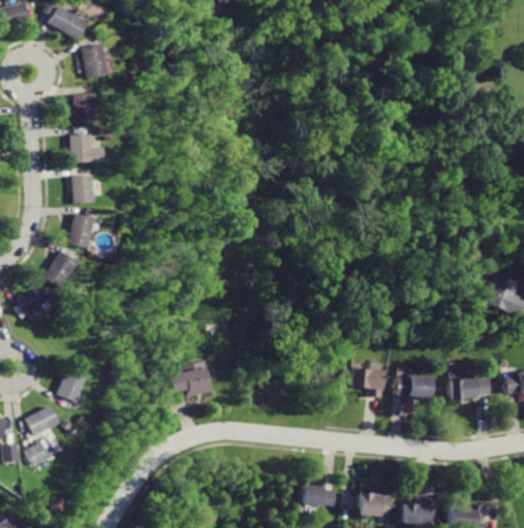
[(96,19),(102,8),(89,0),(81,0),(76,7),(96,19)]
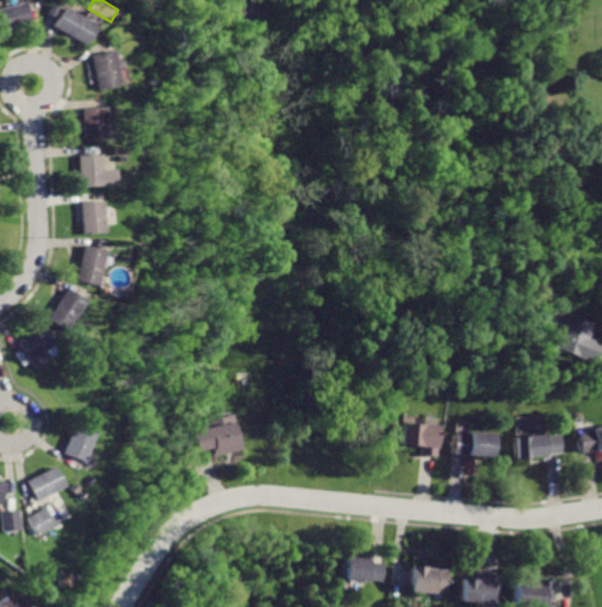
[(0,10),(0,37),(37,25),(29,1),(0,10)]
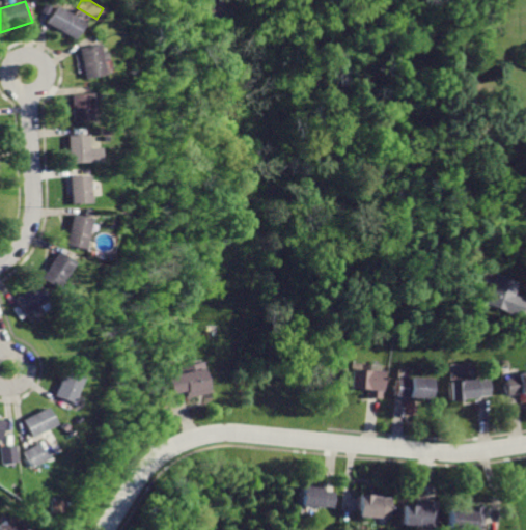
[(56,9),(45,27),(72,44),(83,26),(56,9)]
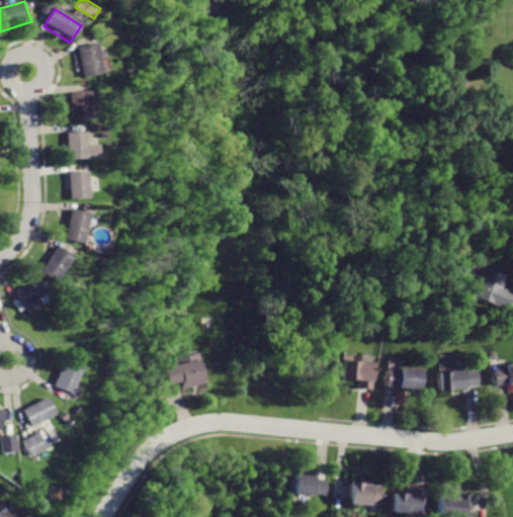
[(72,49),(77,77),(100,72),(95,45),(72,49)]
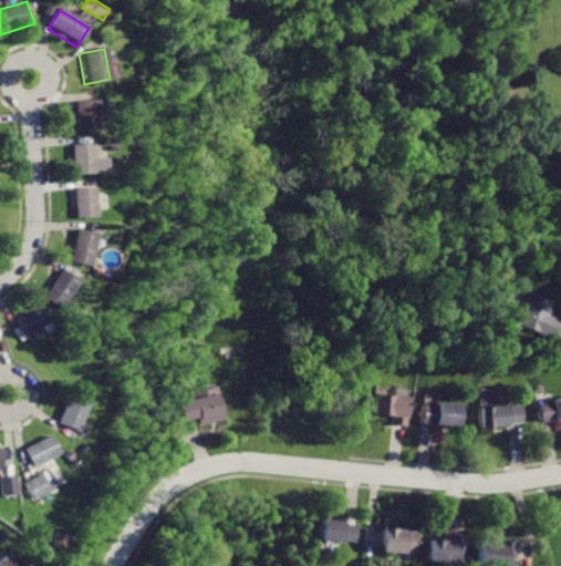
[(74,101),(75,131),(100,131),(100,101),(74,101)]
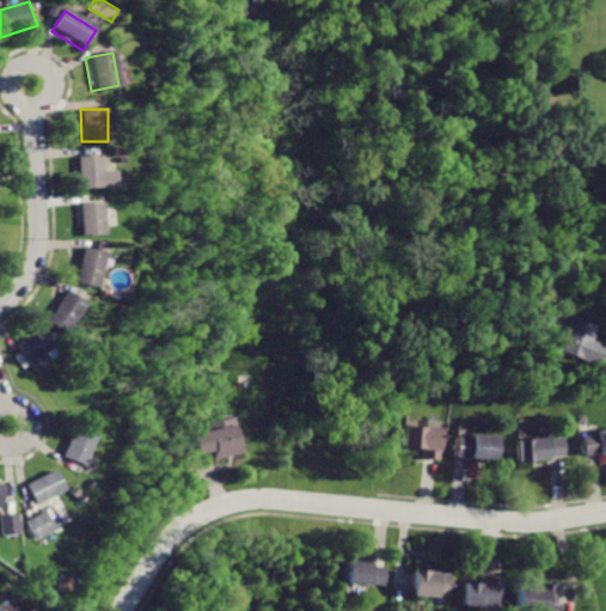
[(80,157),(81,189),(120,188),(118,171),(106,171),(105,156),(80,157)]
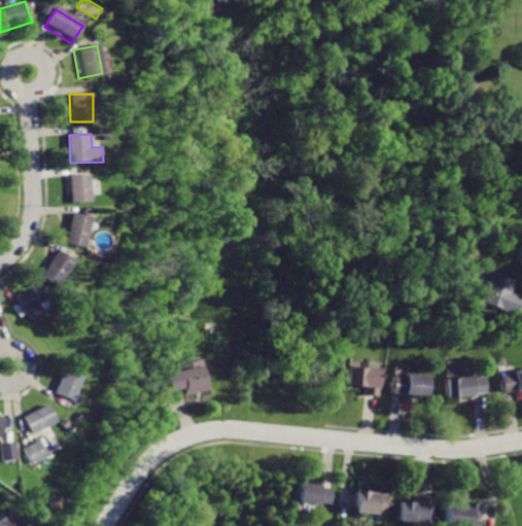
[(71,176),(72,203),(93,202),(92,176),(71,176)]
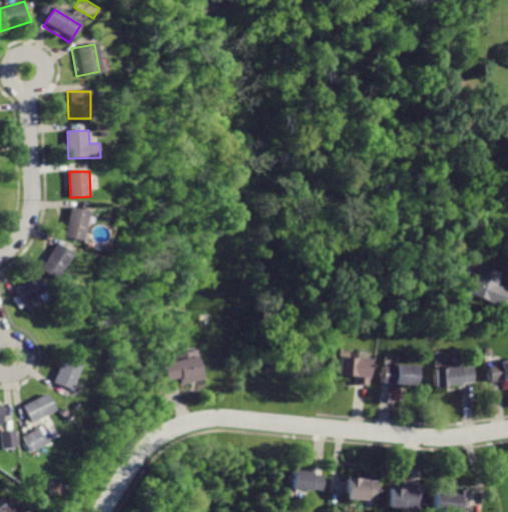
[(70,208),(62,236),(83,242),(91,214),(70,208)]
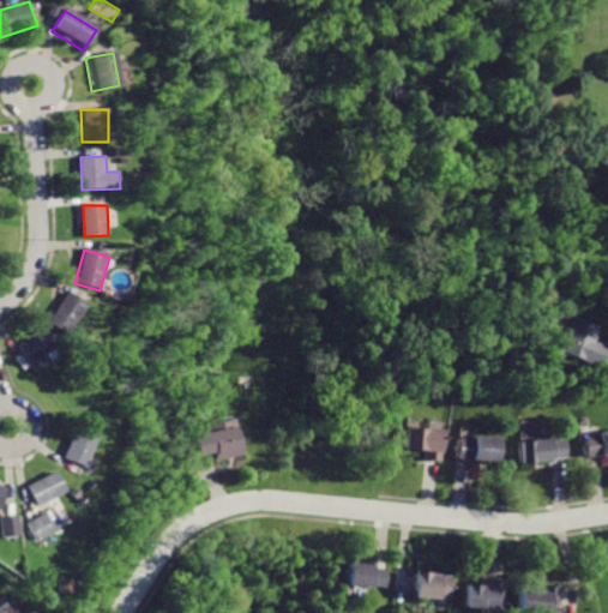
[(70,290),(50,319),(71,332),(90,305),(70,290)]
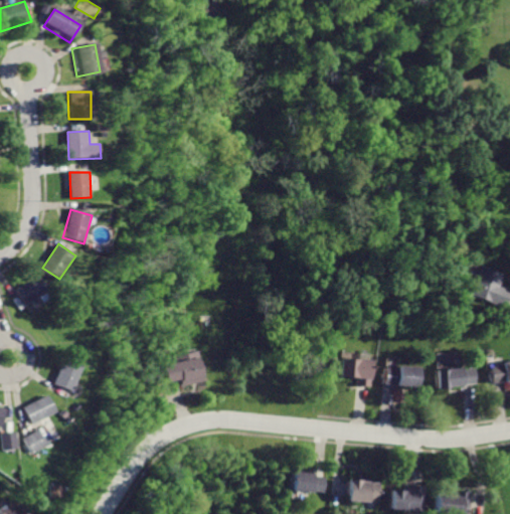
[(483,267),(471,299),(505,311),(509,302),(509,292),(501,289),(506,275),(483,267)]
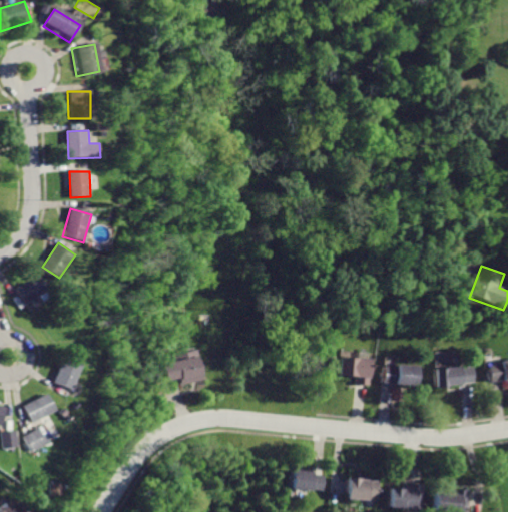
[(14,289),(26,306),(51,289),(39,272),(14,289)]
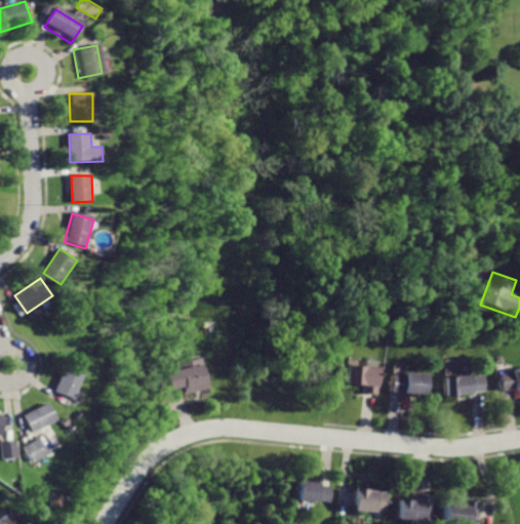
[(166,370),(170,390),(182,388),(184,396),(209,391),(201,354),(173,360),(175,367),(166,370)]
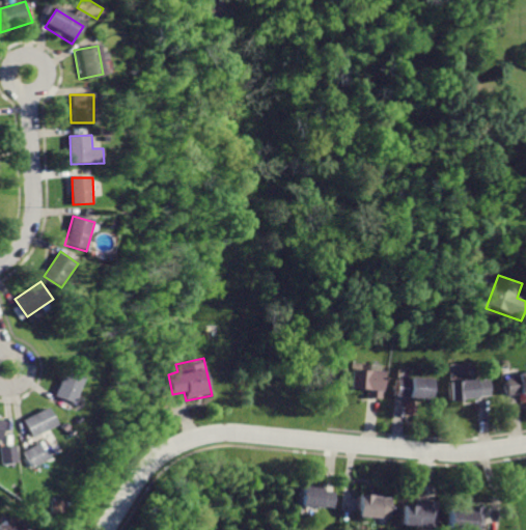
[(66,369),(54,394),(74,403),(85,379),(66,369)]
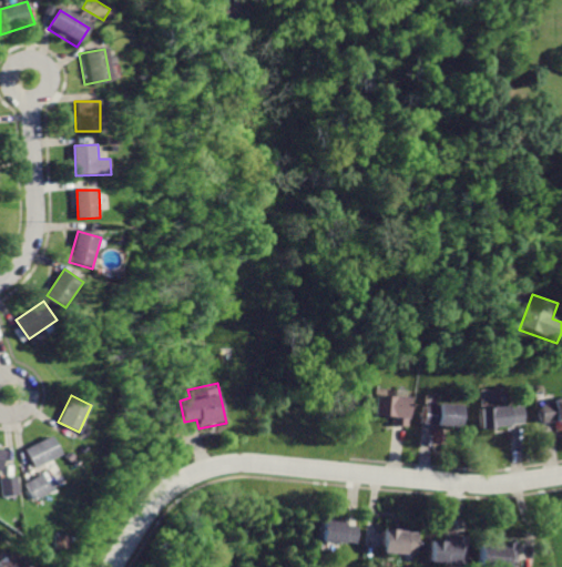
[(381,396),(379,418),(395,419),(394,429),(415,432),(417,400),(381,396)]
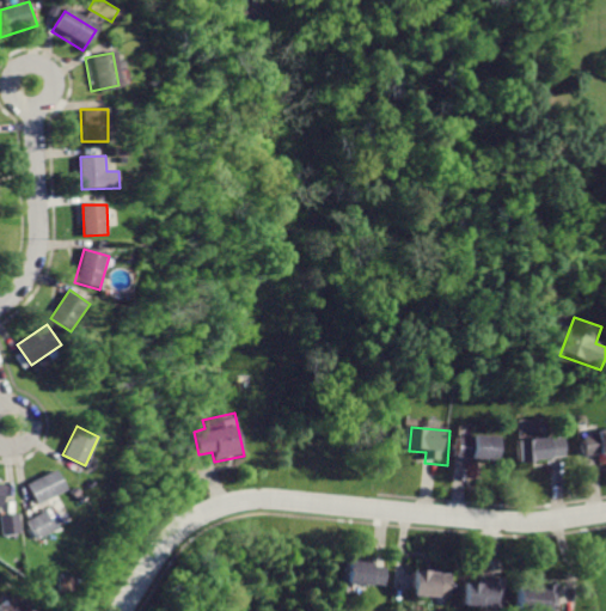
[(605,432),(585,437),(591,465),(605,462),(605,432)]
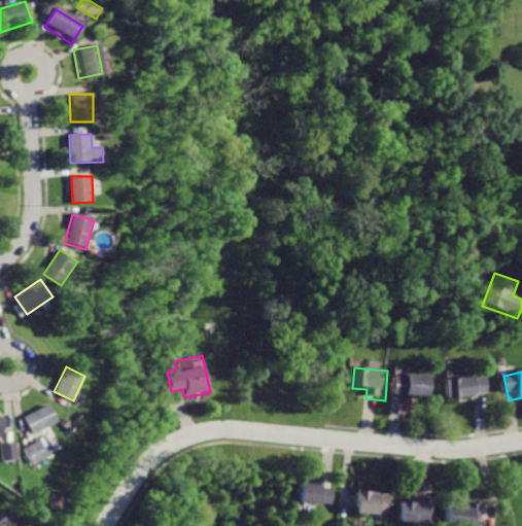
[(401,373),(397,397),(432,401),(436,377),(401,373)]
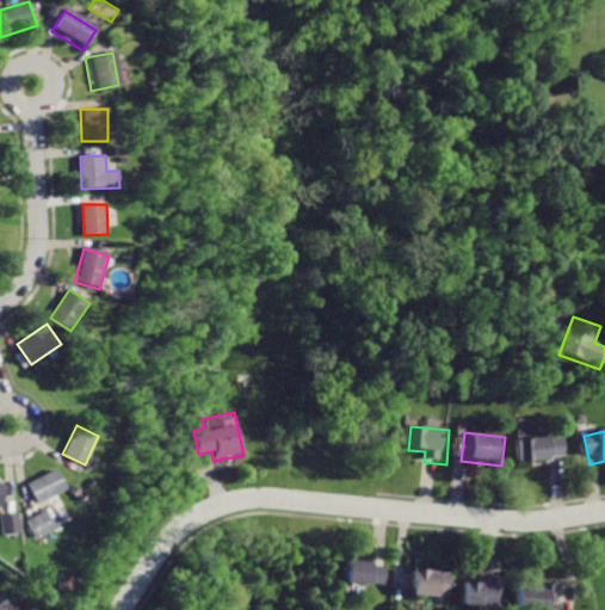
[(520,439),(522,464),(551,463),(551,457),(570,456),(569,437),(520,439)]
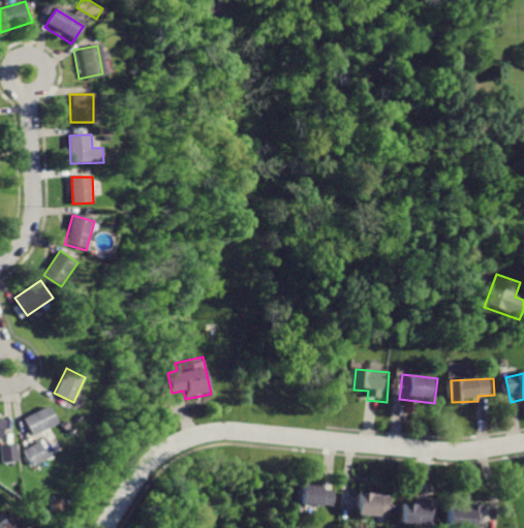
[(25,417),(36,437),(59,425),(49,405),(25,417)]
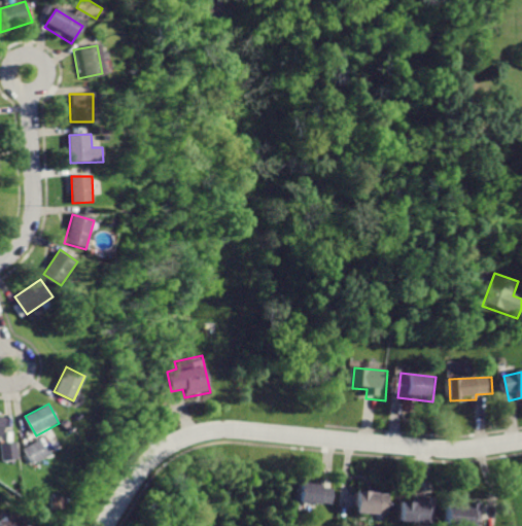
[(0,413),(0,437),(4,440),(9,416),(0,413)]
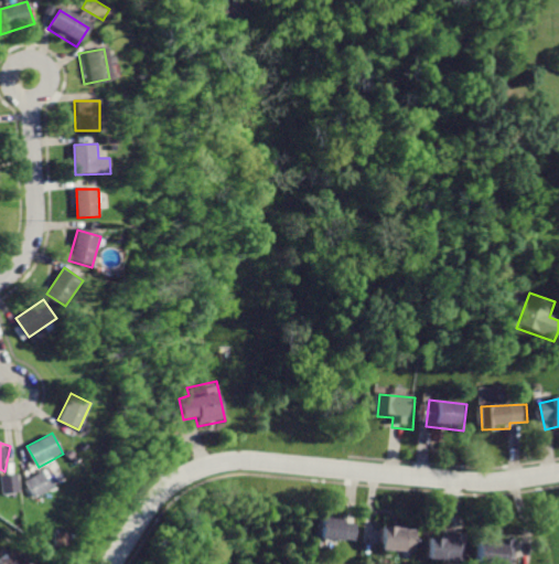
[(28,479),(36,497),(54,488),(46,470),(28,479)]
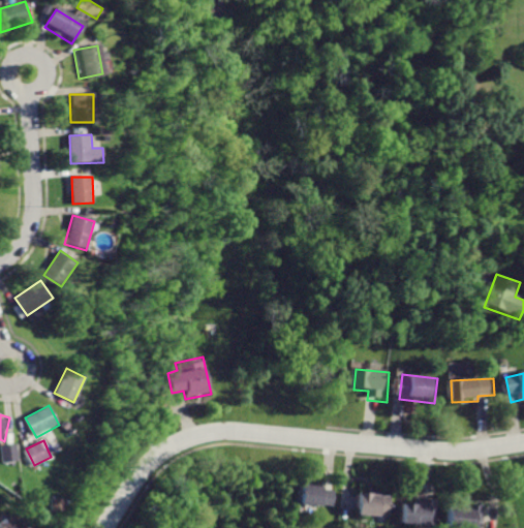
[(2,446),(2,466),(20,465),(19,445),(2,446)]
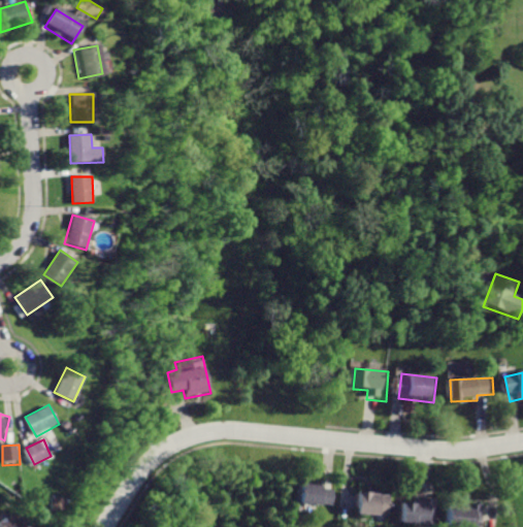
[(299,480),(298,508),(338,509),(339,489),(326,489),(326,481),(299,480)]
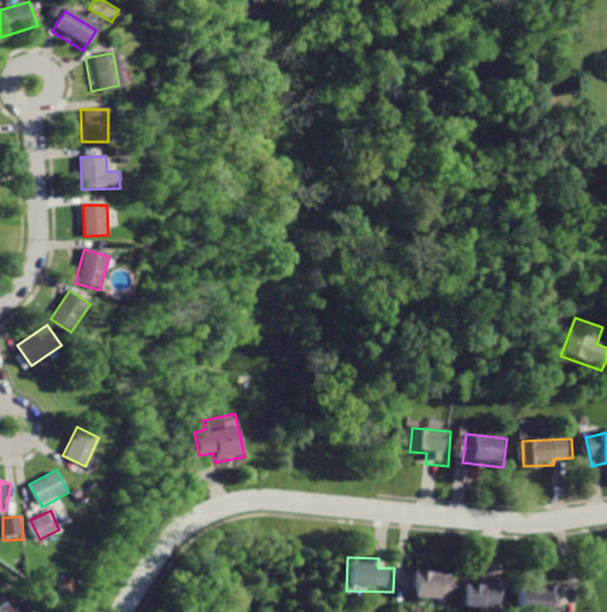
[(422,568),(419,597),(461,599),(463,571),(422,568)]
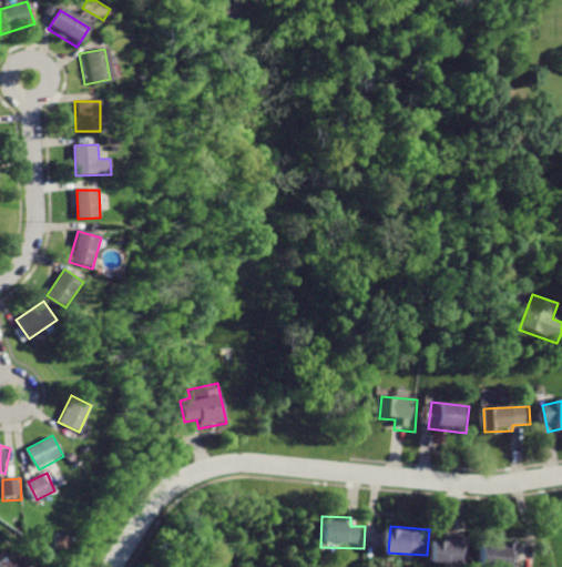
[(439,538),(438,560),(472,564),(474,535),(453,534),(453,539),(439,538)]
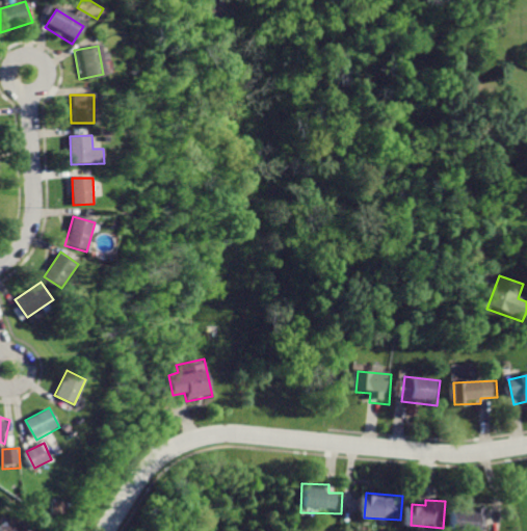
[(63,512),(63,502),(51,502),(52,513),(63,512)]
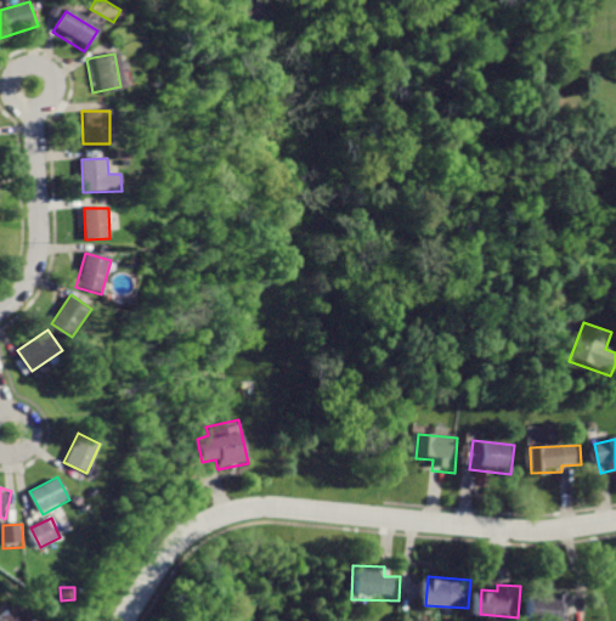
[(538,594),(535,619),(548,620),(571,620),(576,590),(554,587),(553,597),(538,594)]
